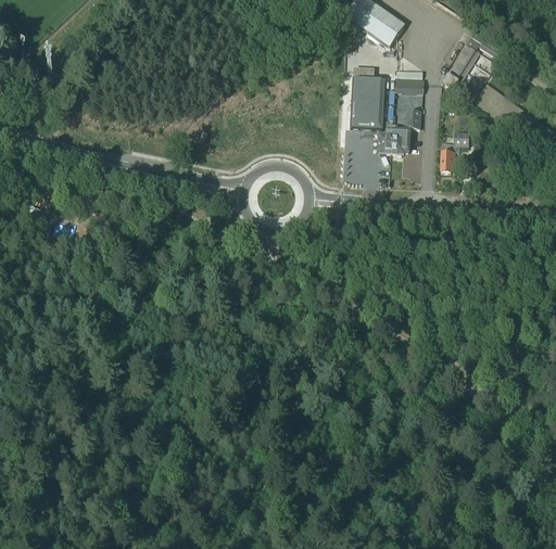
[(389,46),(404,24),(370,0),(354,0),(344,14),(389,46)]
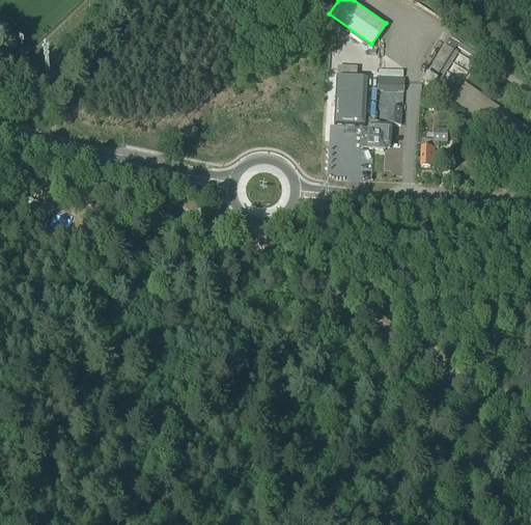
[(512,65),(453,27),(444,40),(446,40),(428,68),(427,67),(421,78),(430,84),(431,83),(449,95),(456,84),(442,74),(457,48),(453,46),(456,42),(506,75),(512,65)]
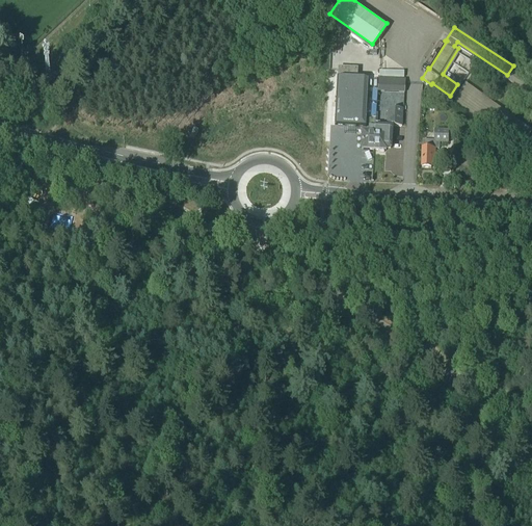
[(335,113),(335,120),(336,120),(366,122),(366,113),(369,113),(368,128),(366,128),(363,127),(362,143),(363,143),(373,145),(375,126),(375,117),(375,116),(375,114),(376,107),(367,107),(368,74),(367,74),(356,73),(356,64),(356,62),(339,61),(338,63),(338,72),(337,72),(335,113)]
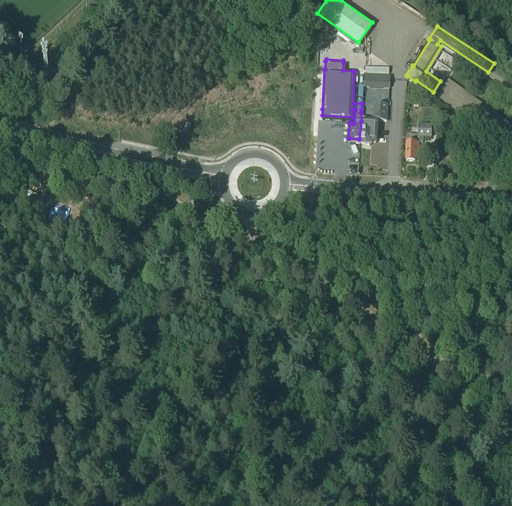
[(365,71),(365,80),(372,81),(371,83),(382,83),(382,81),(389,81),(389,72),(365,71)]
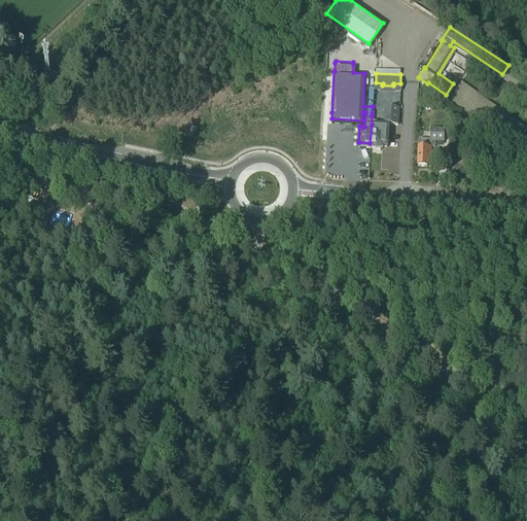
[(398,119),(398,103),(384,102),(383,118),(398,119)]
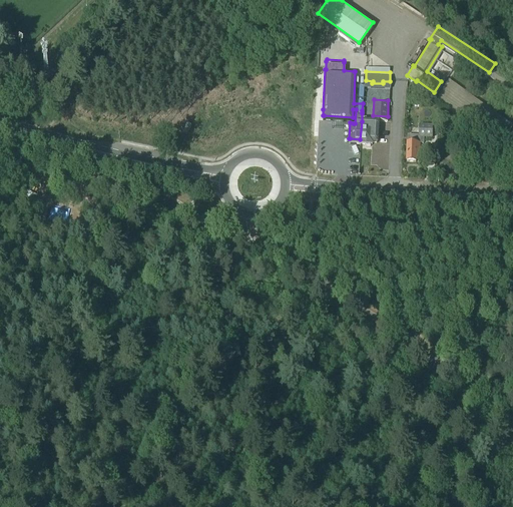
[(362,121),(360,139),(366,139),(366,141),(369,141),(370,141),(371,140),(371,139),(372,140),(372,139),(372,137),(377,138),(378,118),(372,117),(366,117),(366,113),(365,113),(362,113),(362,121)]
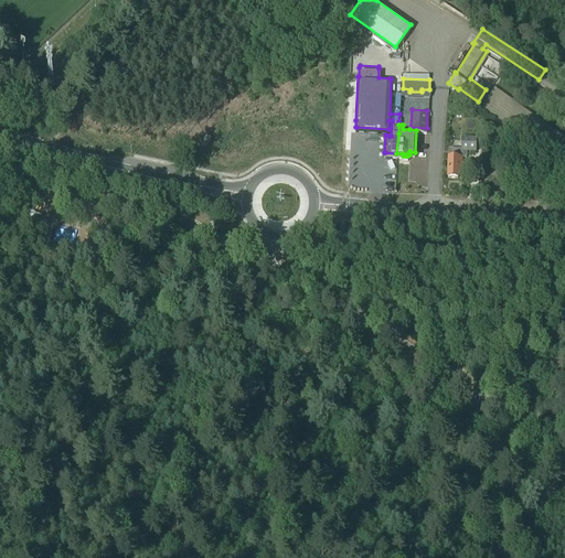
[(204,130),(200,137),(205,141),(210,135),(204,130)]
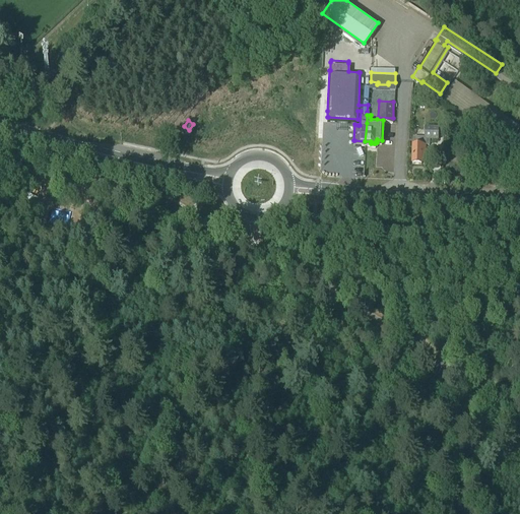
[(438,135),(438,123),(425,122),(425,133),(413,132),(412,139),(411,158),(420,158),(421,154),(424,154),(425,140),(429,140),(429,134),(438,135)]
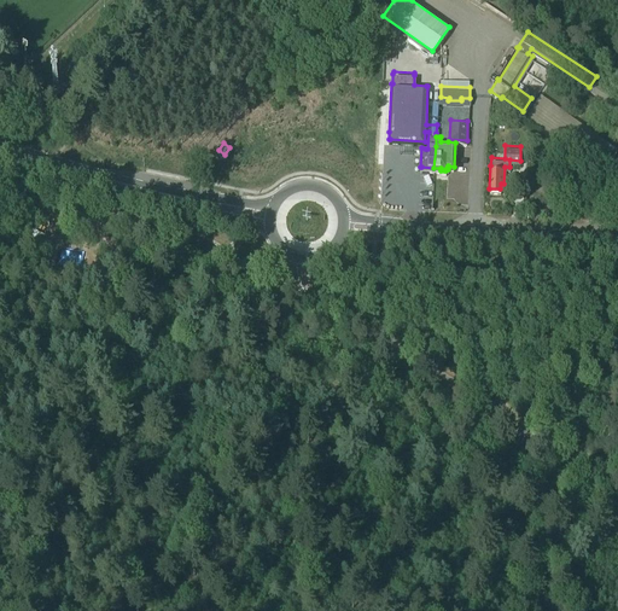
[(57,240),(54,257),(79,262),(82,246),(57,240)]
